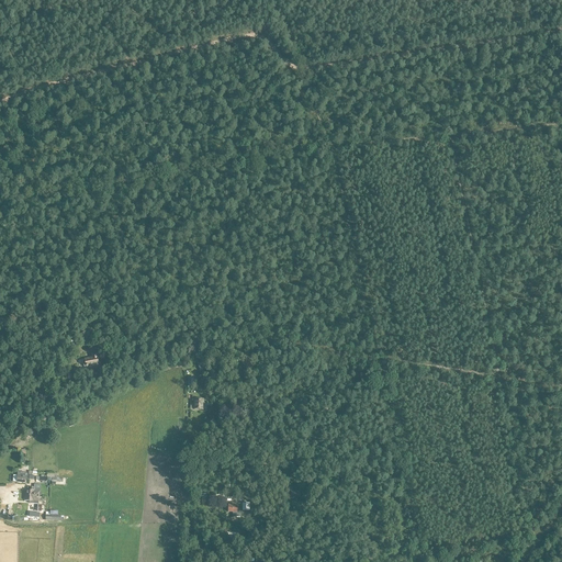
[(108,349),(101,344),(98,348),(104,352),(108,349)]
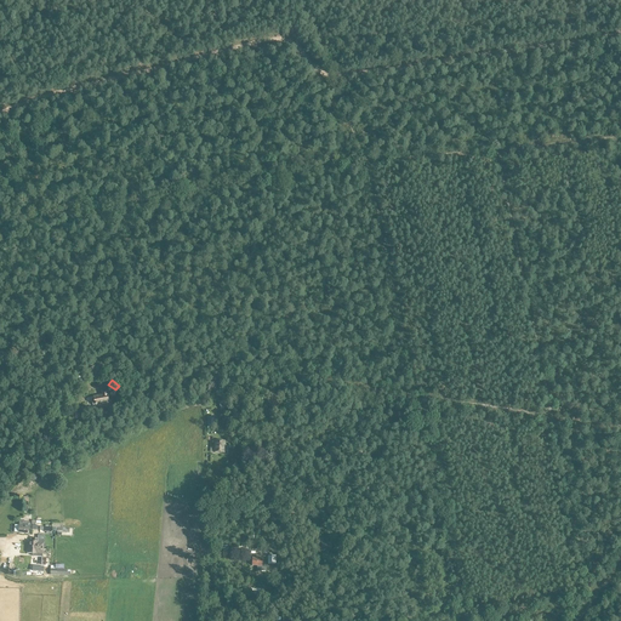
[(96,406),(110,404),(107,391),(102,392),(102,396),(93,397),(96,406)]
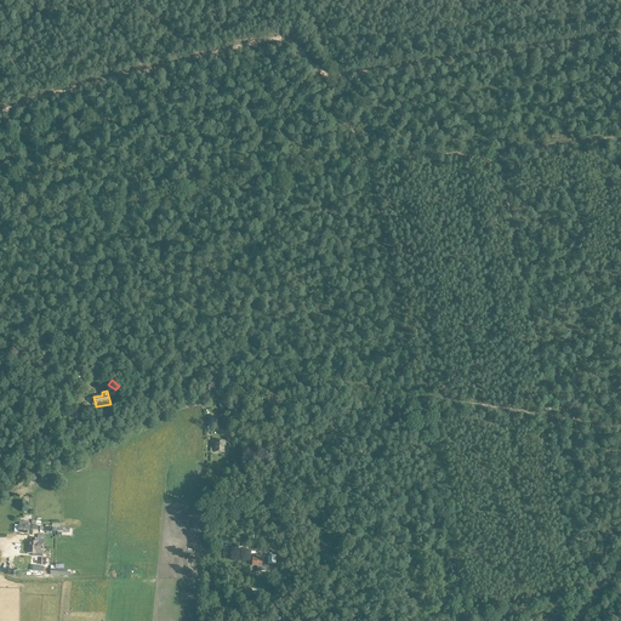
[(272,409),(275,410),(279,397),(269,393),(268,398),(271,399),(269,403),(273,404),(272,409)]
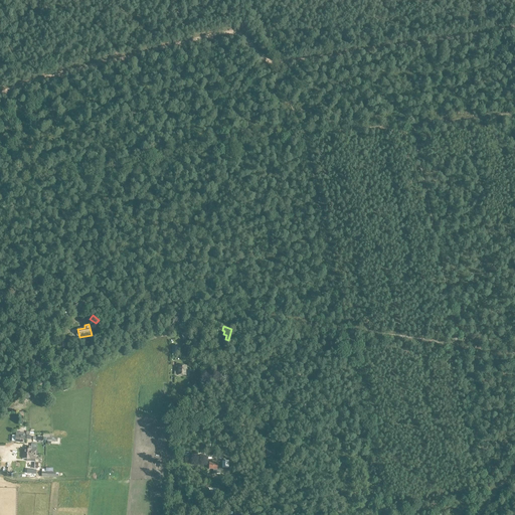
[(178,375),(186,375),(186,366),(178,366),(178,375)]
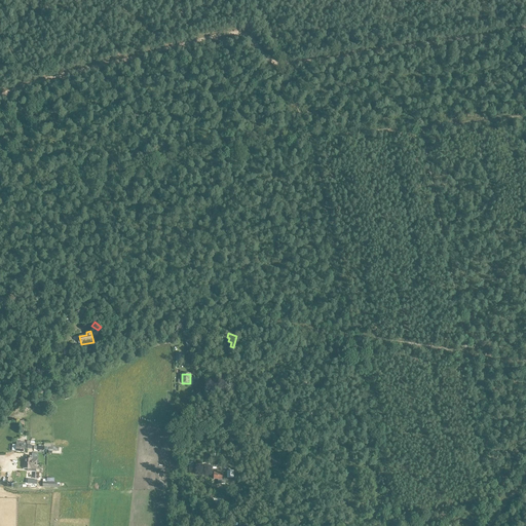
[(15,451),(24,452),(25,443),(16,442),(15,451)]
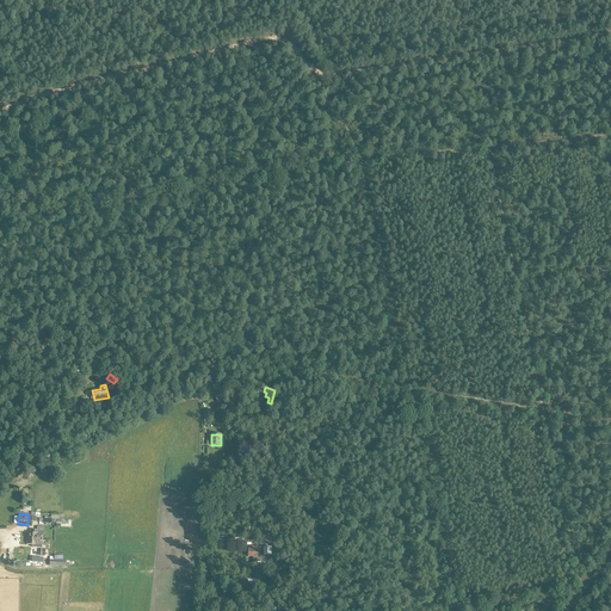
[(29,534),(29,539),(34,539),(34,537),(37,538),(37,539),(43,539),(44,539),(45,538),(45,536),(44,536),(43,536),(43,535),(37,534),(38,530),(32,530),(30,530),(30,534),(29,534)]
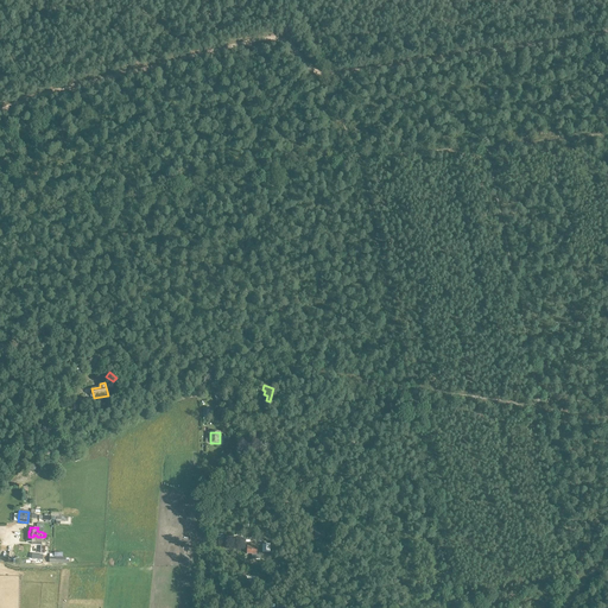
[(322,540),(322,531),(316,531),(316,527),(312,527),(312,531),(314,531),(314,540),(322,540)]
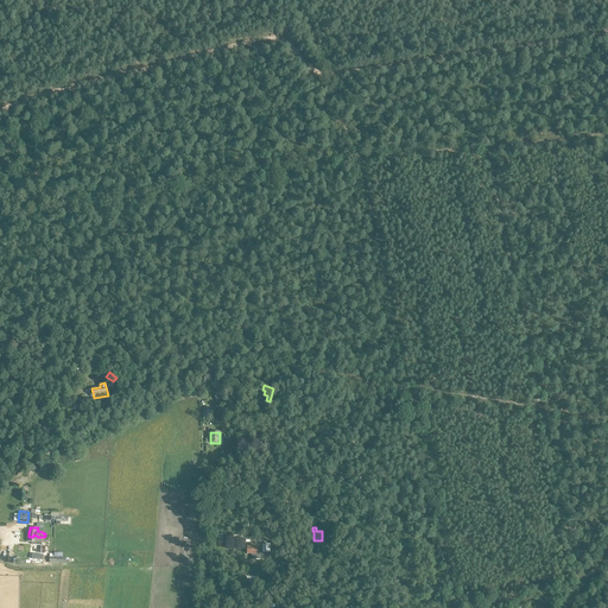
[(247,553),(252,555),(252,559),(261,559),(261,555),(257,555),(257,548),(247,548),(247,553)]
